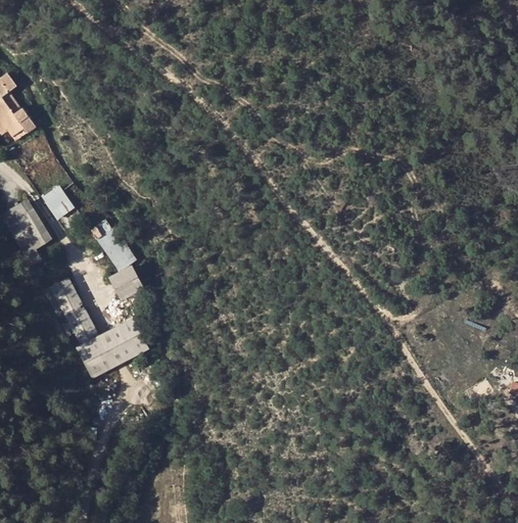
[(0,122),(6,131),(10,137),(24,129),(27,134),(34,129),(9,92),(16,87),(7,74),(0,78),(0,122)]
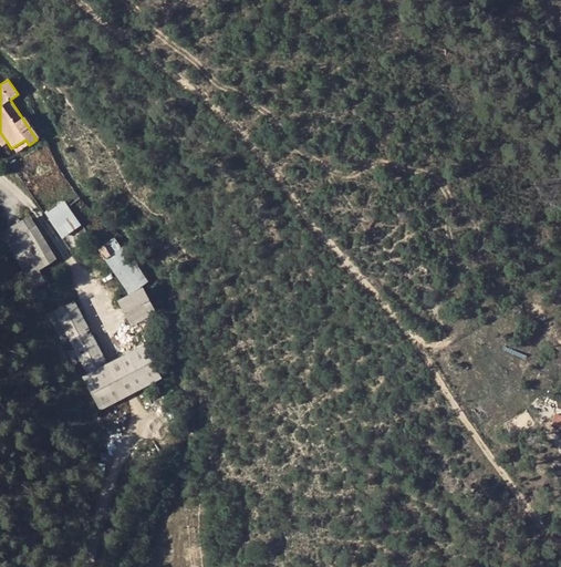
[(26,140),(11,148),(16,154),(29,145),(26,140)]
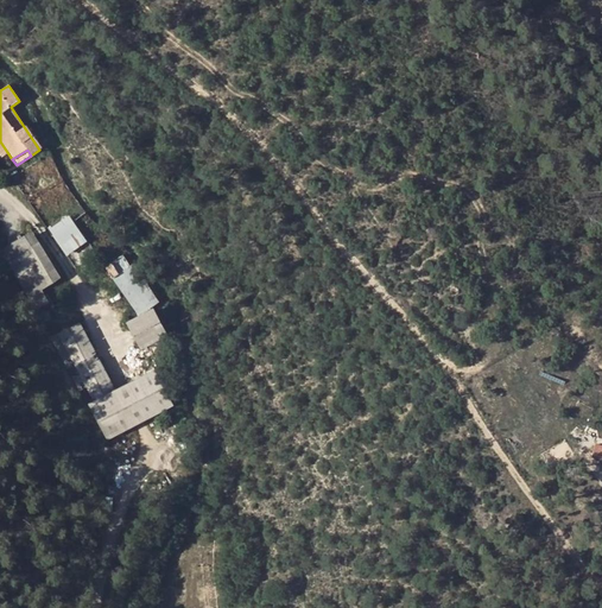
[(69,216),(49,230),(67,255),(87,241),(69,216)]
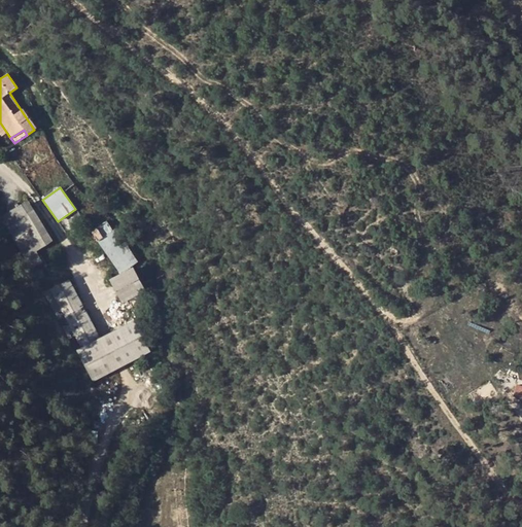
[(31,210),(2,226),(27,272),(42,264),(34,250),(49,241),(31,210)]
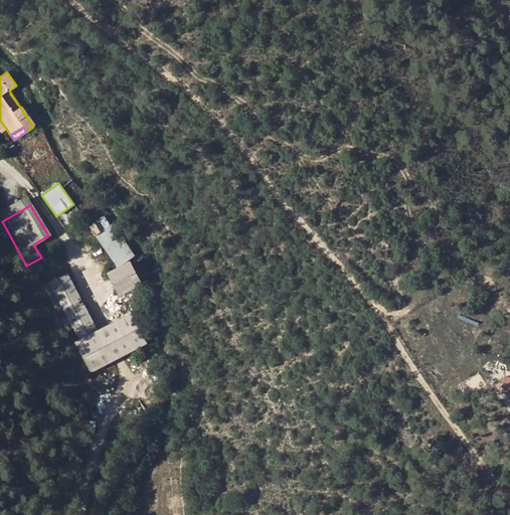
[(101,218),(89,226),(95,234),(106,226),(101,218)]
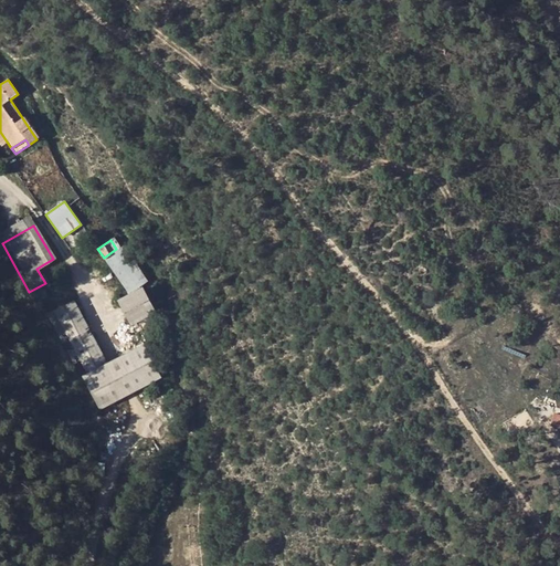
[(125,244),(104,259),(127,294),(117,300),(130,325),(156,313),(141,286),(147,281),(125,244)]
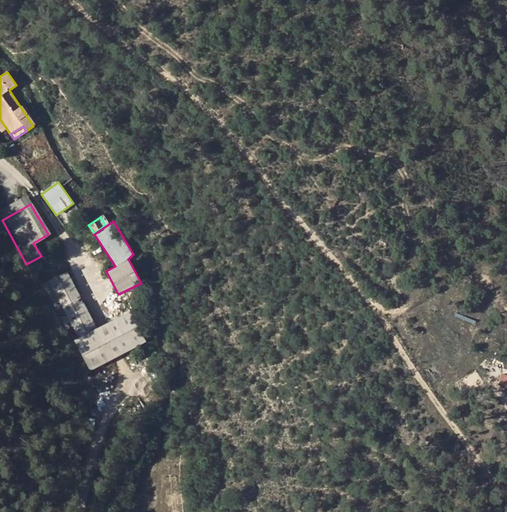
[(43,284),(90,371),(115,357),(146,341),(129,310),(101,325),(97,328),(67,271),(43,284)]
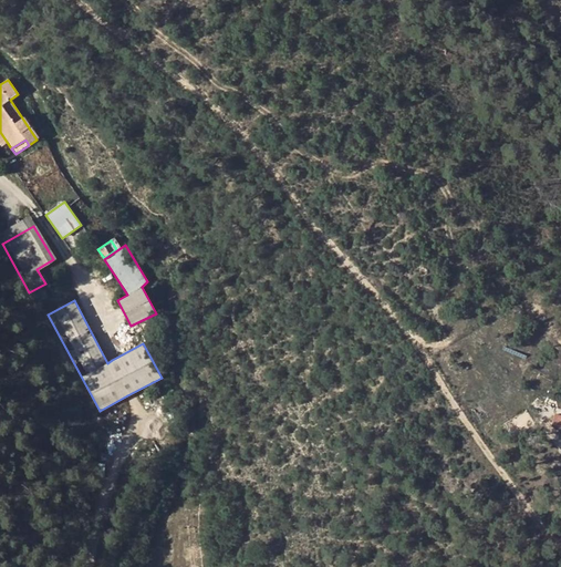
[(560,415),(550,413),(546,424),(560,428),(560,415)]
